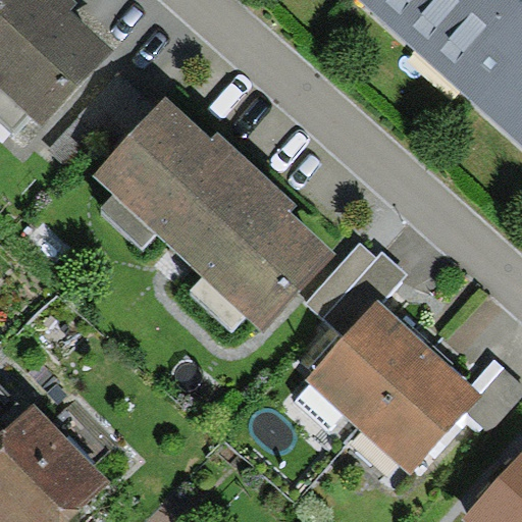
[(59,0),(0,0),(0,87),(27,112),(43,127),(114,50),(70,9),(59,0)]
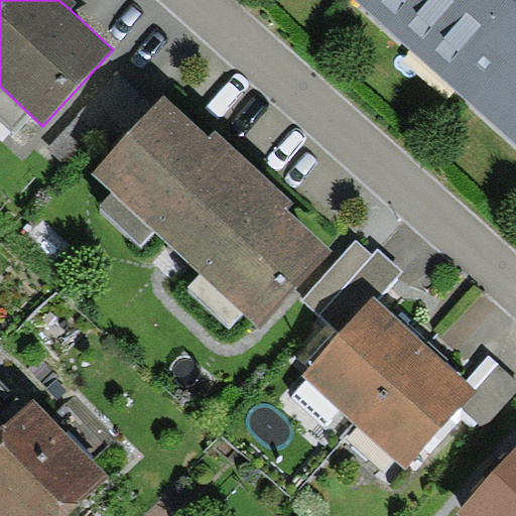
[(74,0),(58,0),(70,9),(77,2),(74,0)]
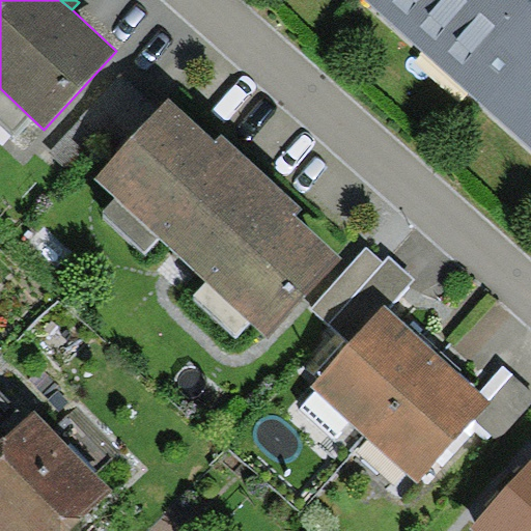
[(530,0),(364,0),(530,145),(530,0)]
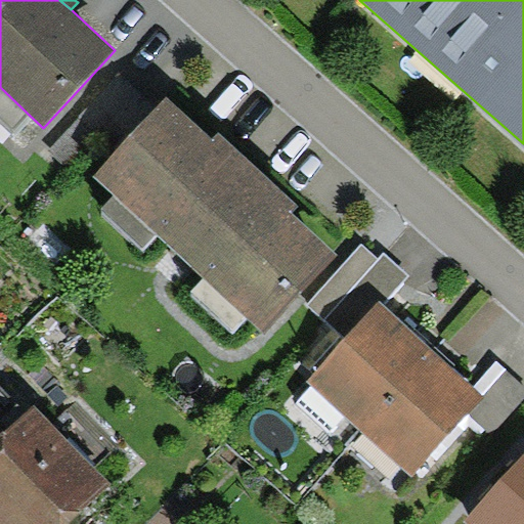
[(27,113),(0,87),(0,115),(13,128),(27,113)]
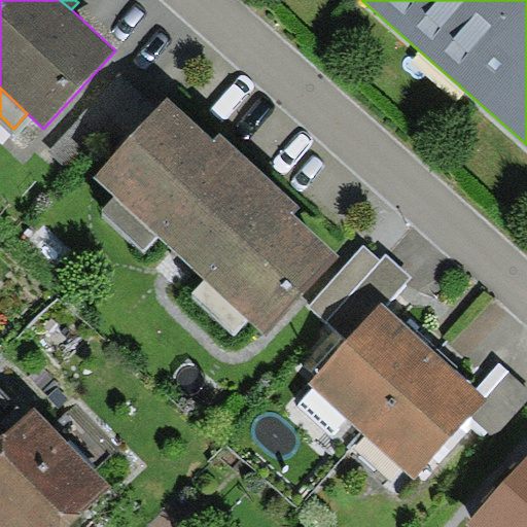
[(339,256),(294,214),(214,140),(169,98),(94,177),(114,197),(157,237),(205,280),(248,320),(264,336),(339,256)]
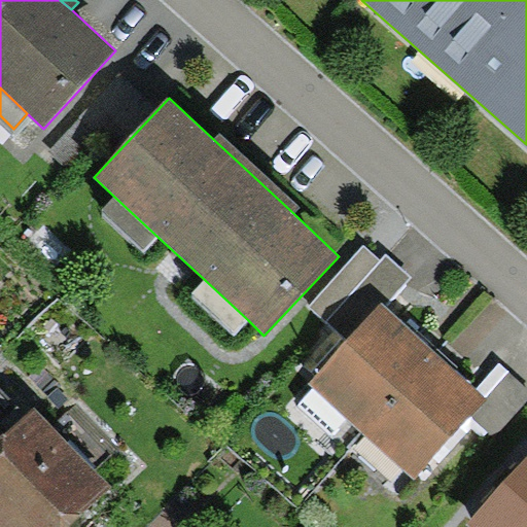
[(220,134),(214,140),(294,214),(301,208),(220,134)]
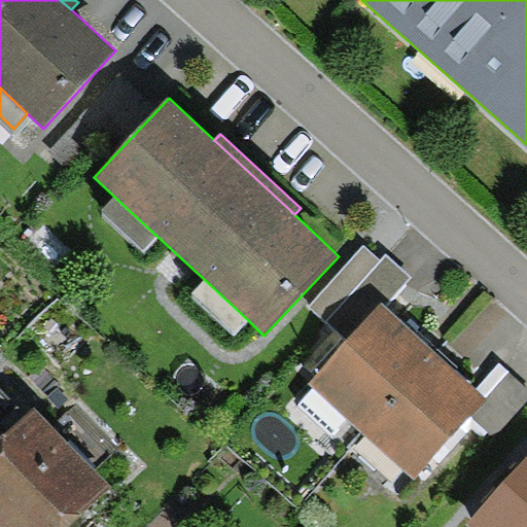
[(157,237),(114,197),(103,209),(145,249),(157,237)]
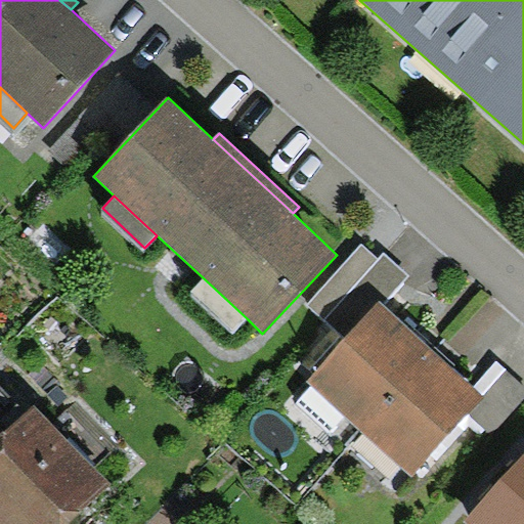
[(323,319),(379,260),(362,246),(307,305),(323,319)]
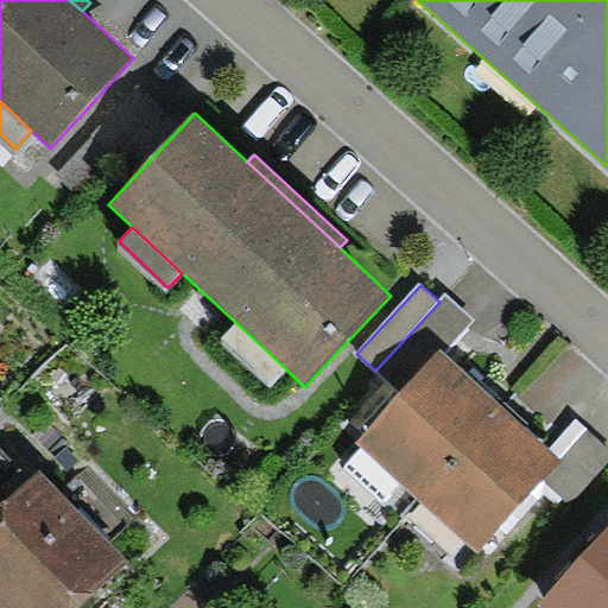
[(375,371),(399,393),(441,349),(445,353),(475,321),(447,295),(439,302),(375,371)]
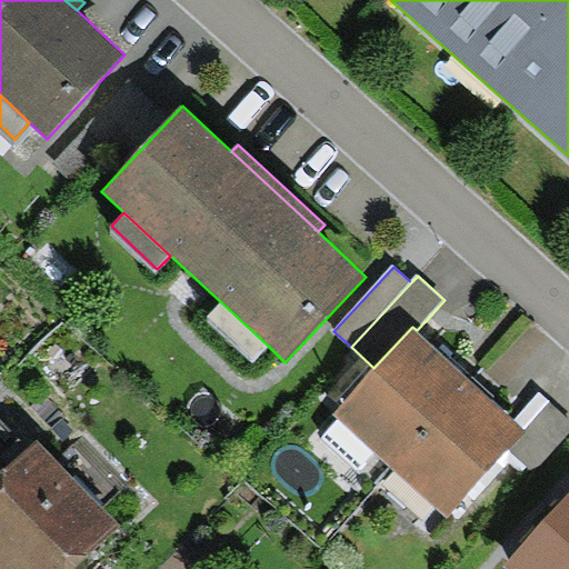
[(268,346),(221,302),(208,316),(255,360),(268,346)]
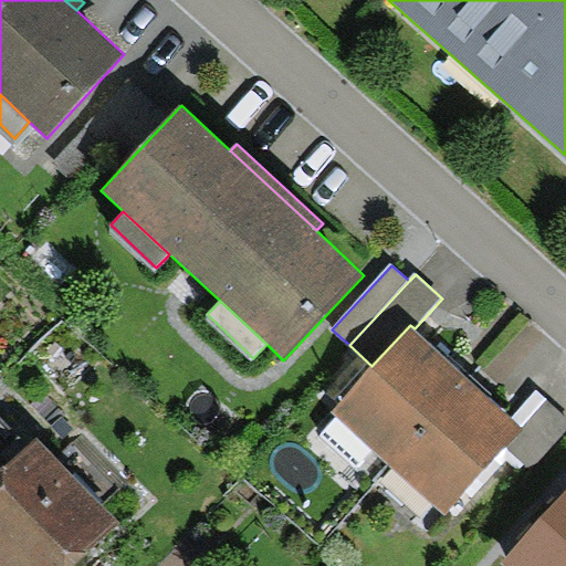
[(468,377),(415,328),(410,325),(371,366),(331,411),(388,463),(468,377)]
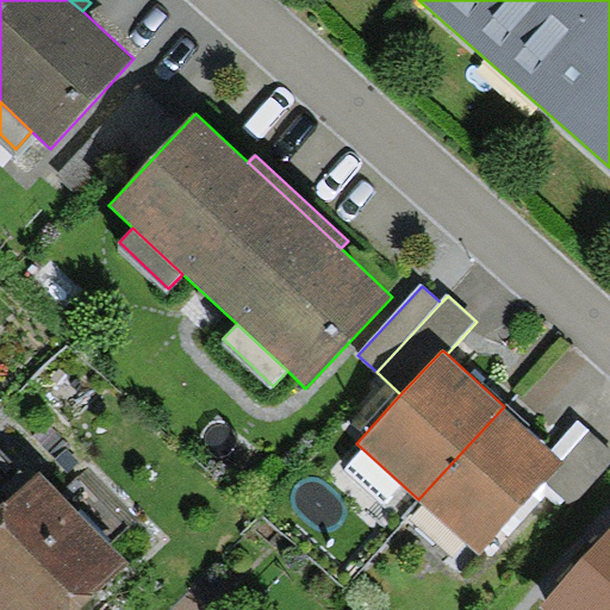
[(551,450),(504,406),(418,499),(480,555),(546,483),(562,461),(551,450)]
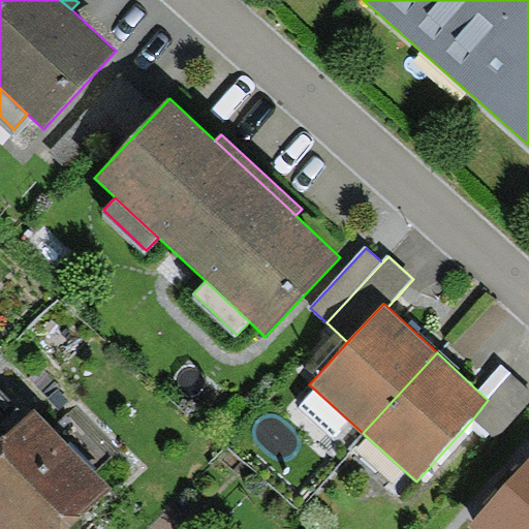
[(488,400),(511,374),(500,365),(477,391),(488,400)]
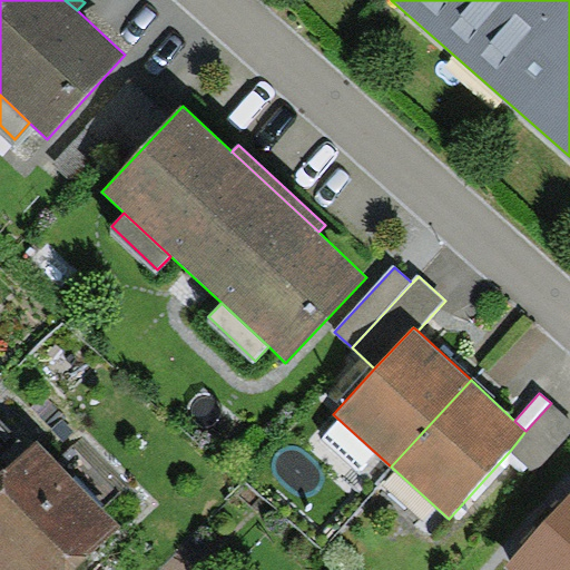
[(569,433),(569,419),(551,403),(526,431),(510,451),(537,473),(569,433)]
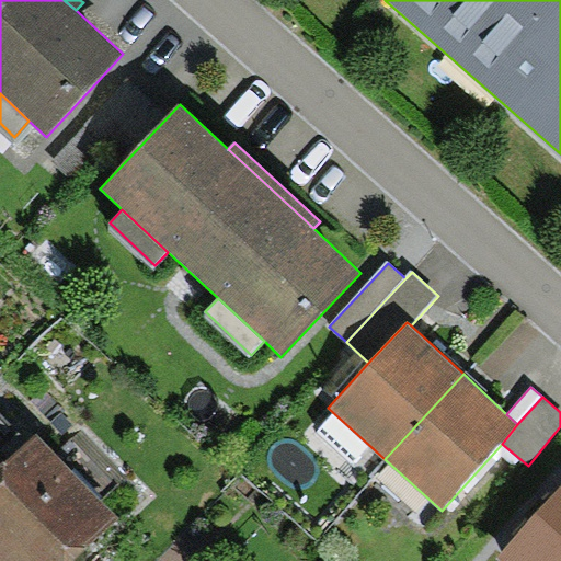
[(0,470),(30,441),(0,411),(0,470)]
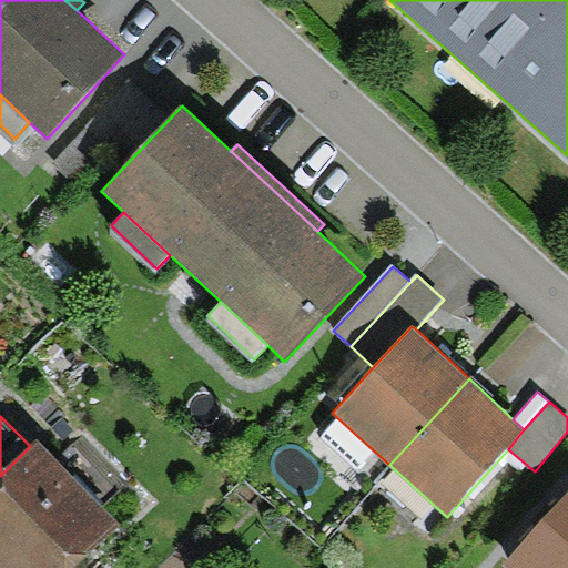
[(74,567),(119,525),(36,442),(30,446),(0,476),(0,567),(74,567)]
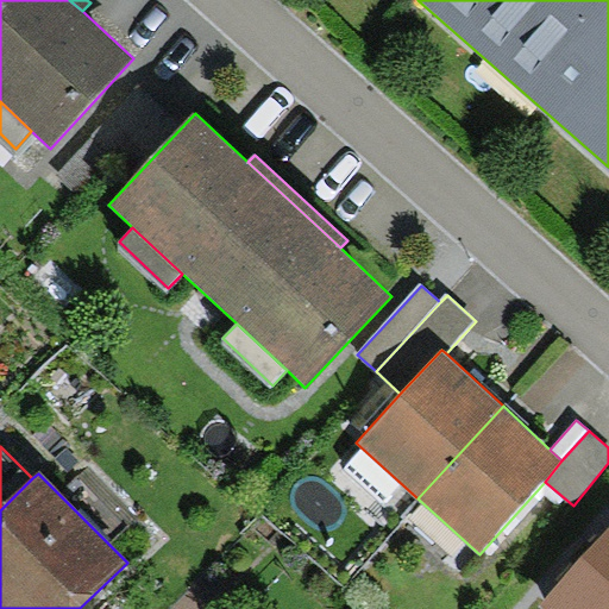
[(608,608),(608,528),(539,606),(542,608),(608,608)]
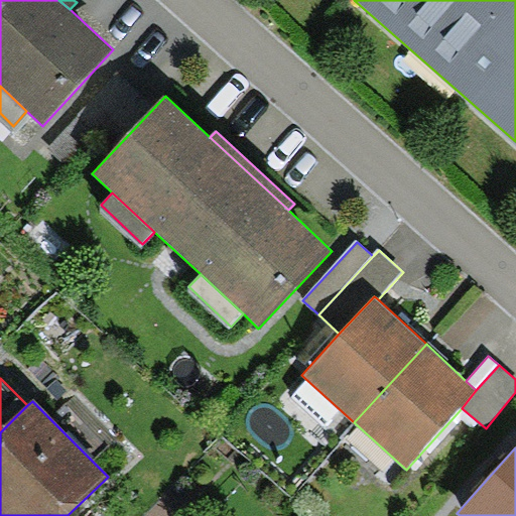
All buildings are outlined.
